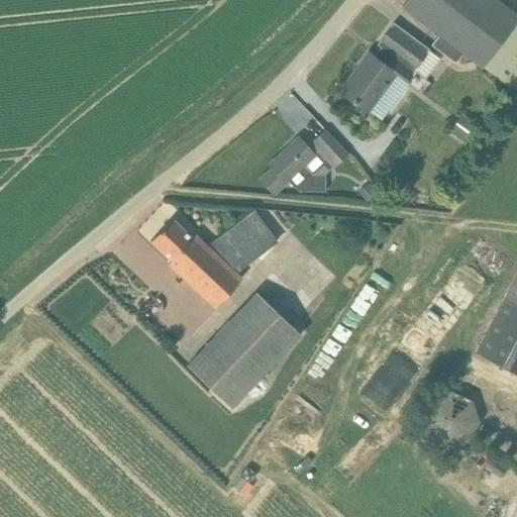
[(516,22),(516,15),(496,0),(407,0),(404,6),(441,34),(464,52),(484,67),(516,22)]
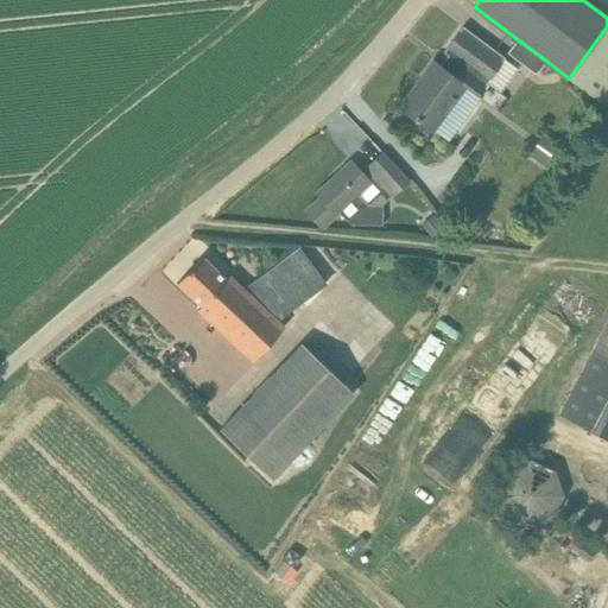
[(487,83),(506,57),(463,26),(444,52),(450,57),(443,68),(442,68),(456,77),(464,67),(487,83)]
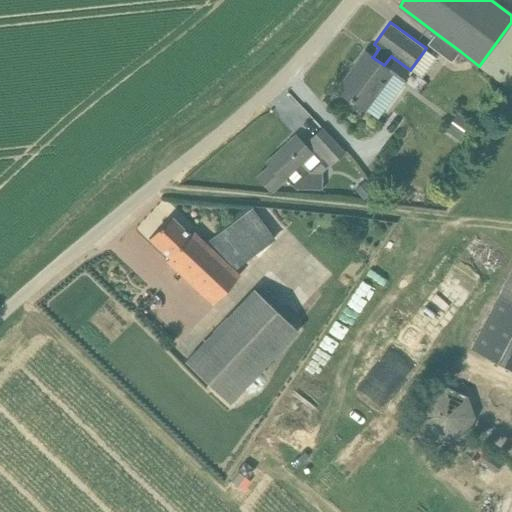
[(452,62),(460,51),(437,34),(428,45),(452,62)]
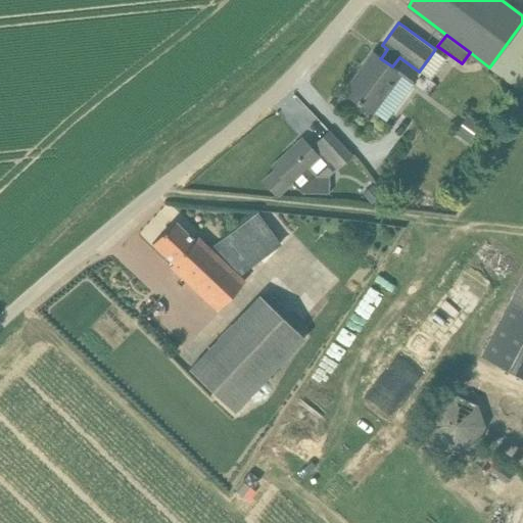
[(380,58),(381,58),(373,52),(344,92),(361,104),(372,112),(400,75),(411,82),(419,72),(399,57),(392,66),(380,58)]
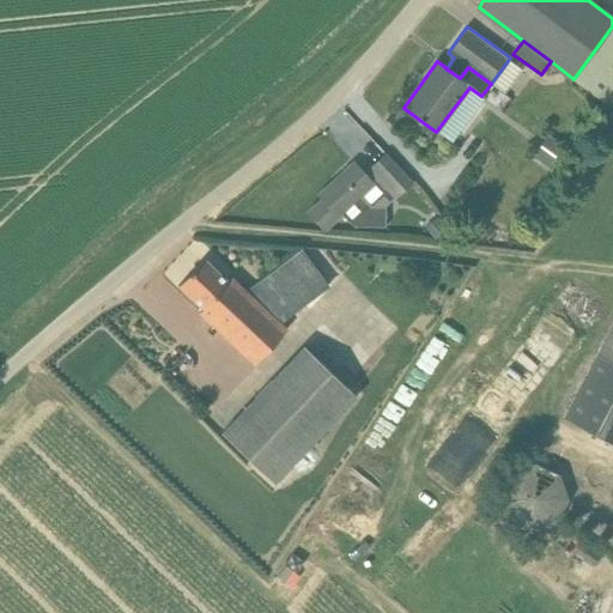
[(566,149),(548,135),(534,156),(552,168),(566,149)]
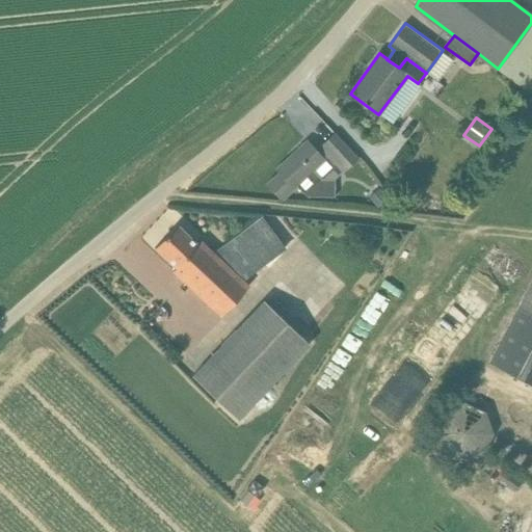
[(323,145),(345,169),(357,158),(335,134),(323,145)]
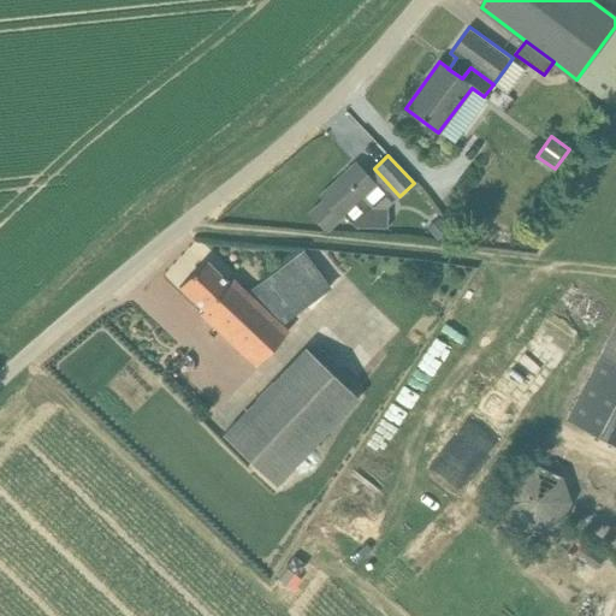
[(374,208),(362,196),(375,184),(356,164),(321,196),(325,200),(311,213),(327,232),(345,217),(356,227),(388,229),(388,208),(374,208)]
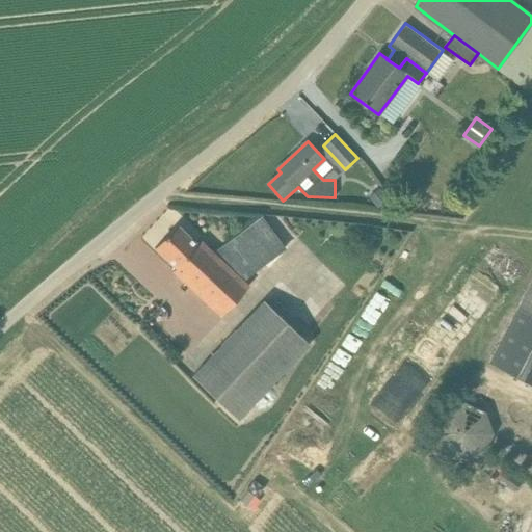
[(243,281),(269,260),(286,247),(263,217),(215,254),(202,241),(198,244),(177,224),(156,247),(177,267),(174,270),(221,316),(249,287),(243,281)]
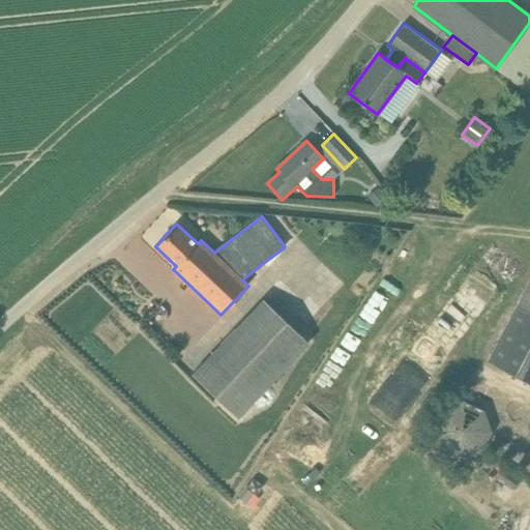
[(479,273),(452,310),(472,324),(500,289),(479,273)]
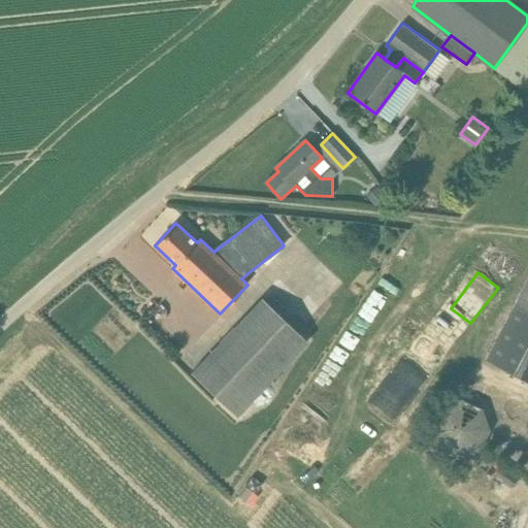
[(527,382),(527,278),(515,304),(486,360),(527,382)]
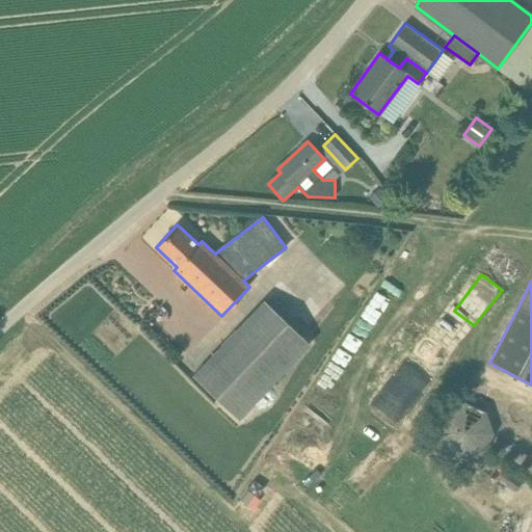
[(311,345),(264,299),(192,375),(239,420),(311,345)]
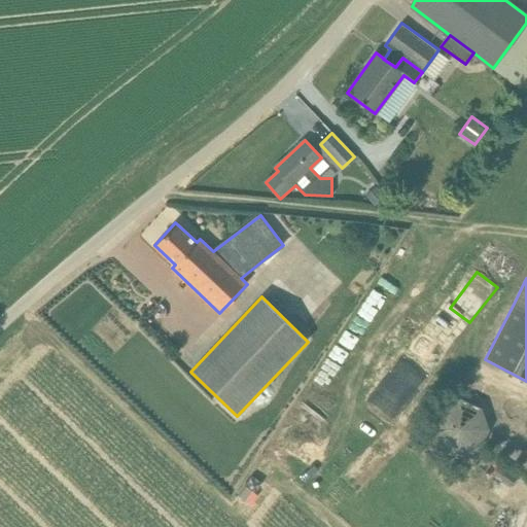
[(429,427),(437,449),(458,458),(483,449),(490,429),(481,408),(460,397),(438,406),(429,427)]
